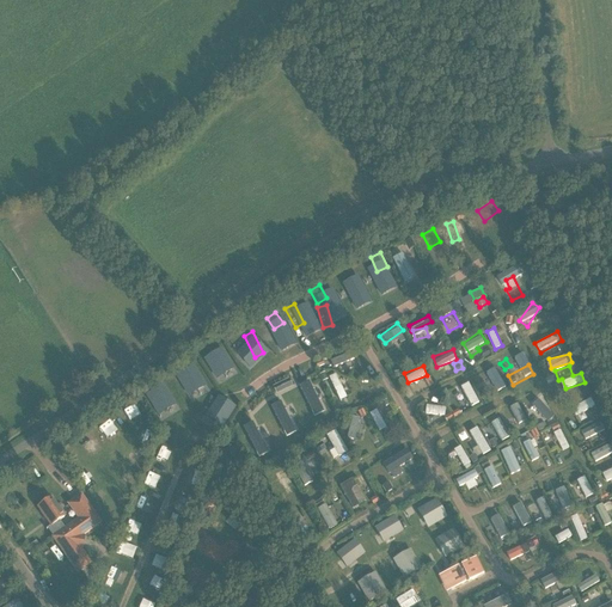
[(496,368),(490,371),(497,388),(505,385),(496,368)]
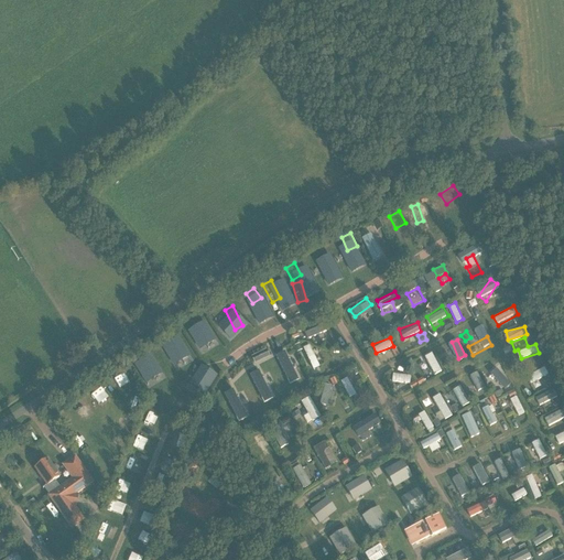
[(424,355),(435,375),(443,370),(432,351),(424,355)]
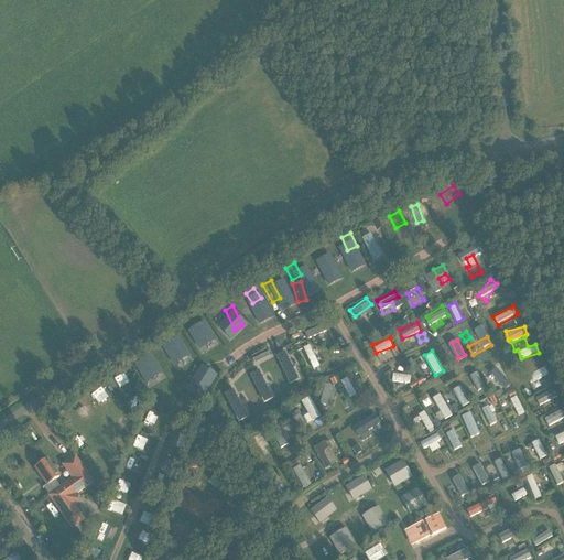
[(195,383),(202,379),(196,363),(188,365),(195,383)]
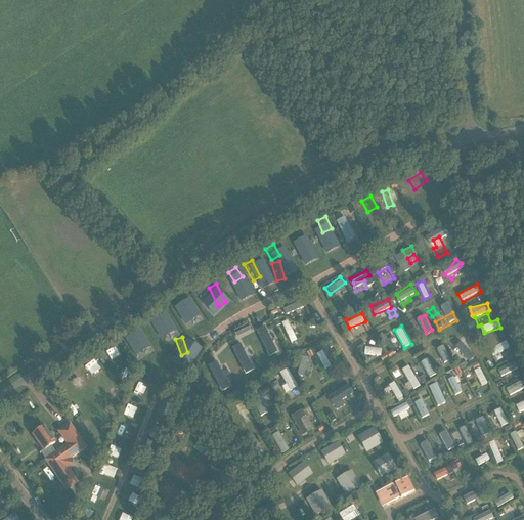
[(493,356),(510,348),(506,340),(489,349),(493,356)]
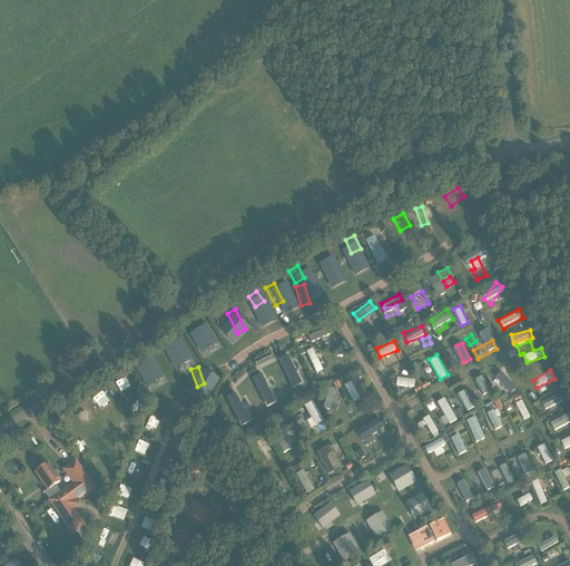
[(501,371),(493,379),(508,393),(516,386),(501,371)]
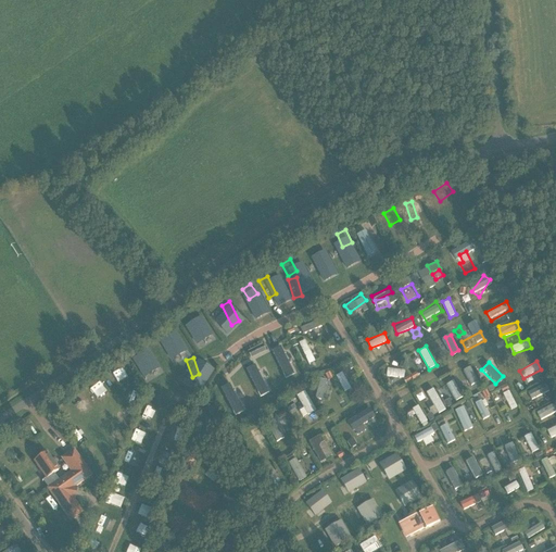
[(286,363),(272,369),(276,377),(290,371),(286,363)]
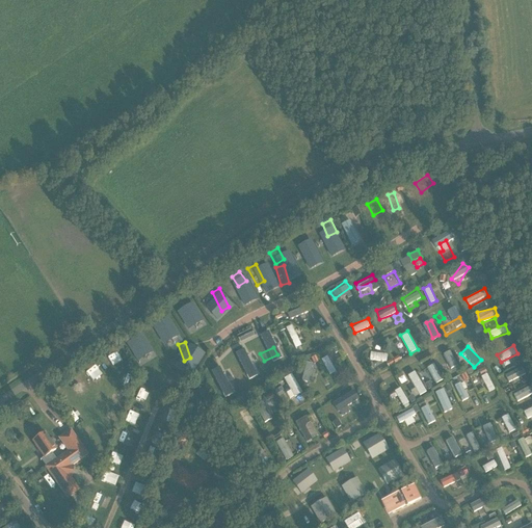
[(450,365),(457,361),(450,348),(443,352),(450,365)]
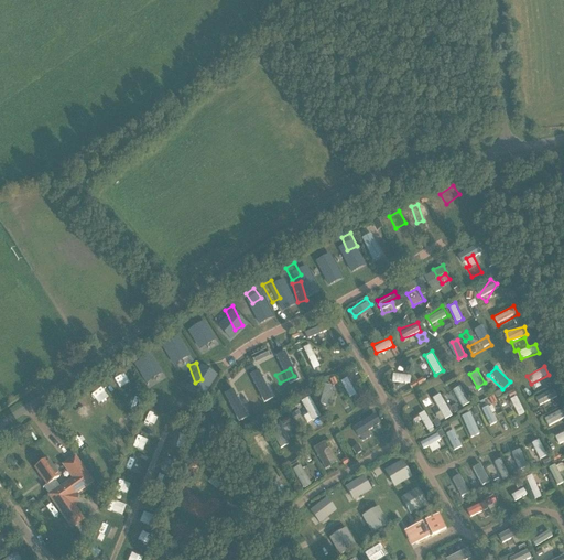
[(391,384),(409,386),(411,374),(393,370),(391,384)]
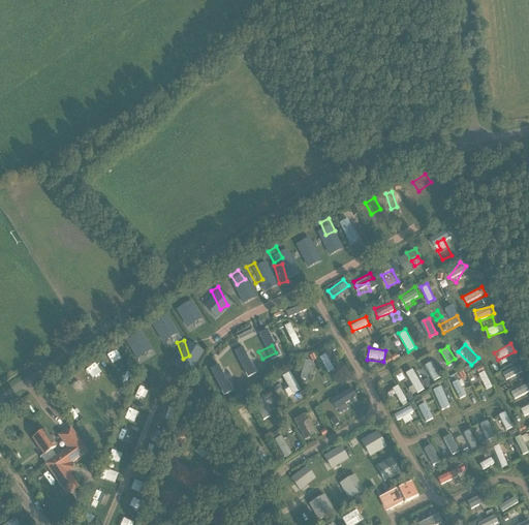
[(115,369),(120,365),(110,351),(104,356),(115,369)]
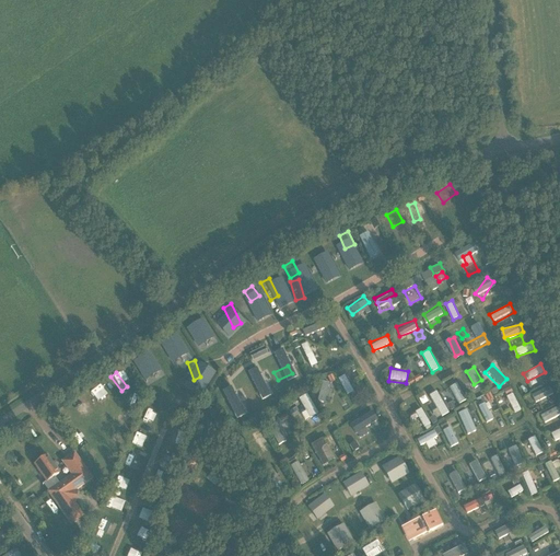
[(338,375),(346,393),(353,390),(346,372),(338,375)]
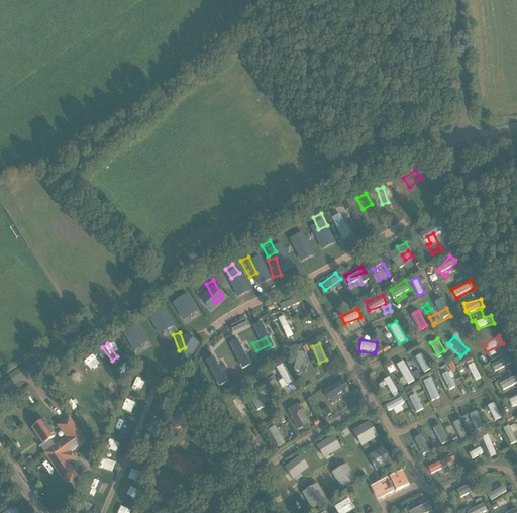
[(154,363),(168,351),(164,346),(150,357),(154,363)]
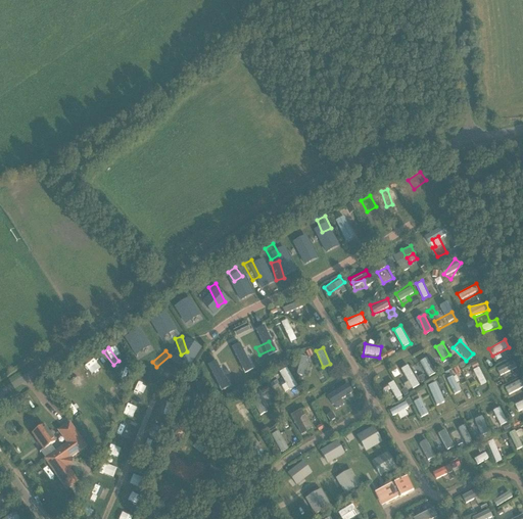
[(298,370),(305,370),(307,354),(300,354),(298,370)]
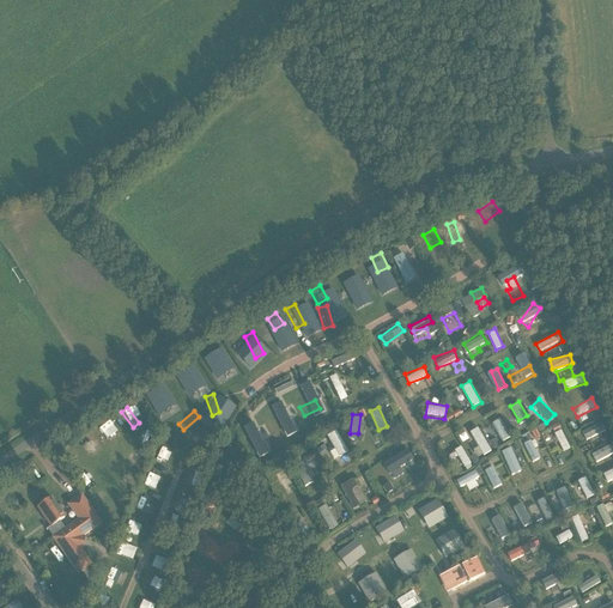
[(492,420),(501,439),(510,436),(502,417),(492,420)]
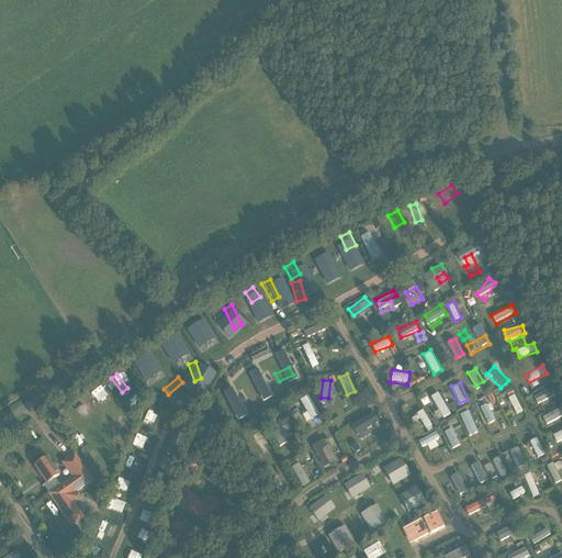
[(438,408),(434,410),(439,419),(451,411),(438,390),(430,395),(438,408)]
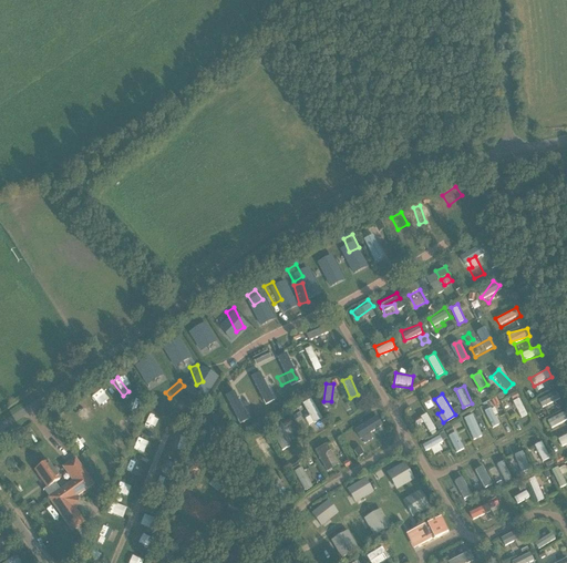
[(253,396),(239,406),(246,412),(254,407),(255,409),(259,405),(253,396)]
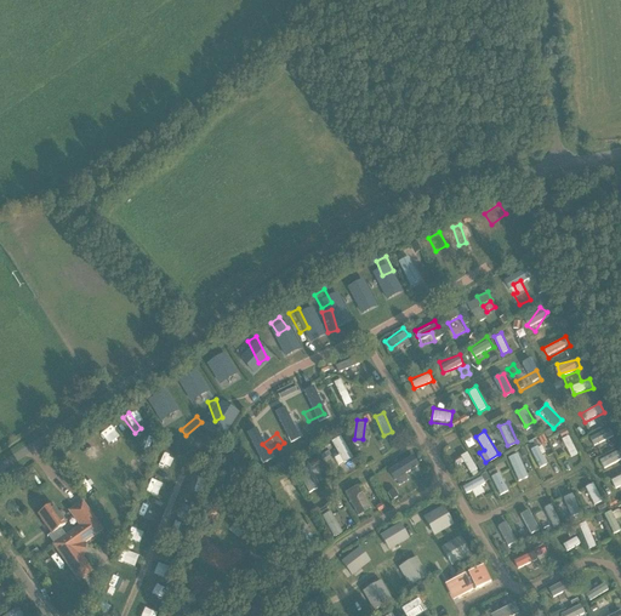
[(569,434),(562,437),(571,457),(579,454),(569,434)]
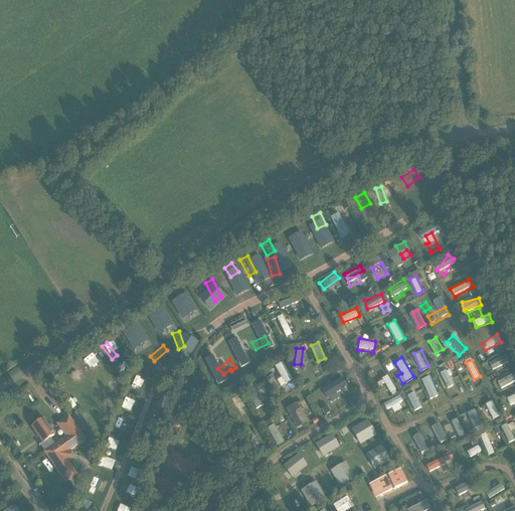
[(464,362),(458,364),(462,373),(468,370),(464,362)]
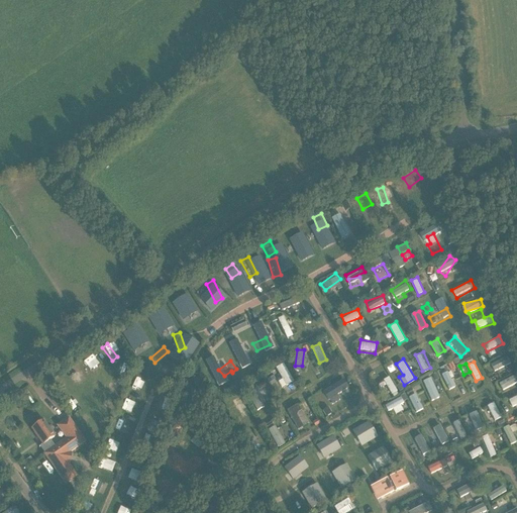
[(504,370),(503,369),(499,371),(502,376),(516,370),(514,365),(504,370)]
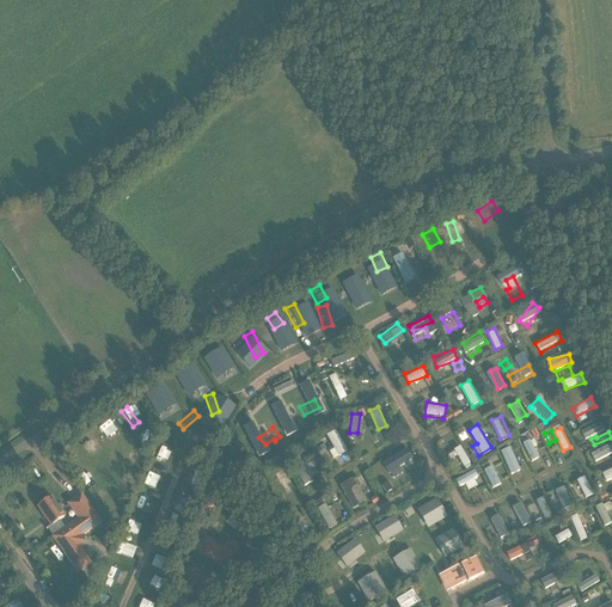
[(347,447),(338,433),(330,437),(338,452),(347,447)]
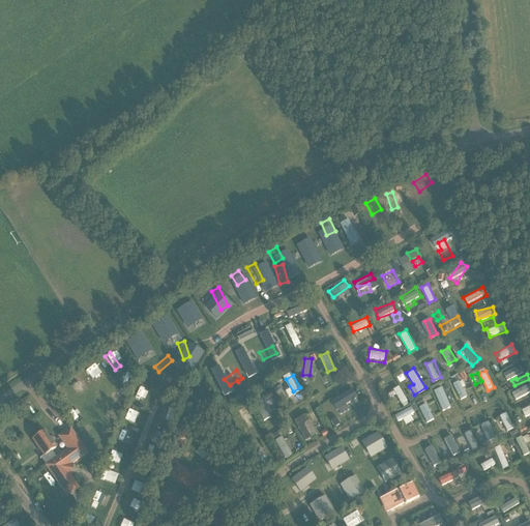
[(328,377),(322,381),(327,387),(332,383),(328,377)]
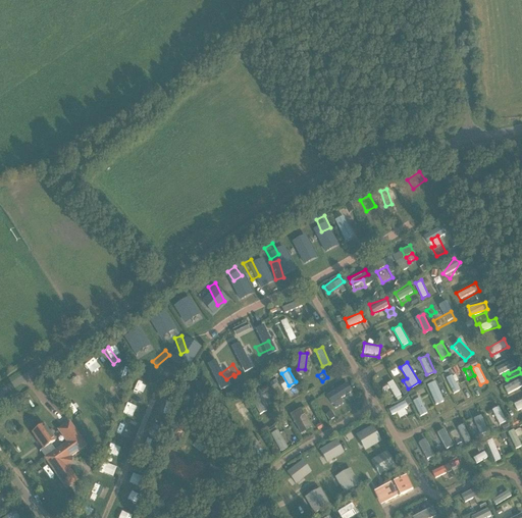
[(454,373),(447,376),(454,394),(461,391),(454,373)]
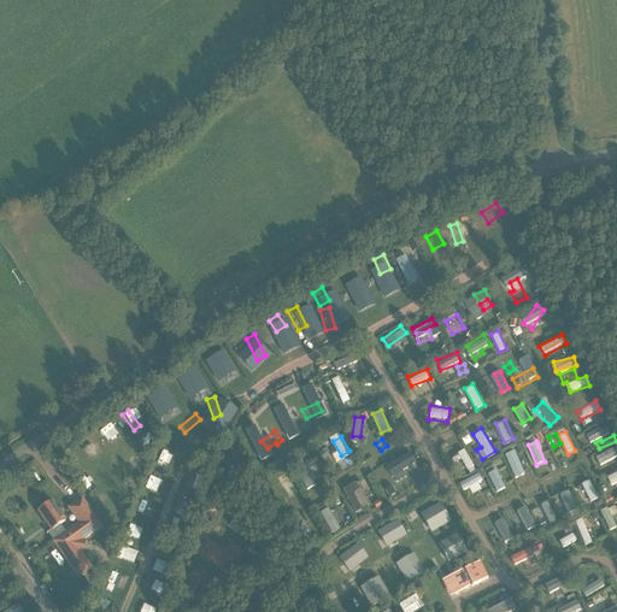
[(466,447),(458,449),(468,474),(475,471),(466,447)]
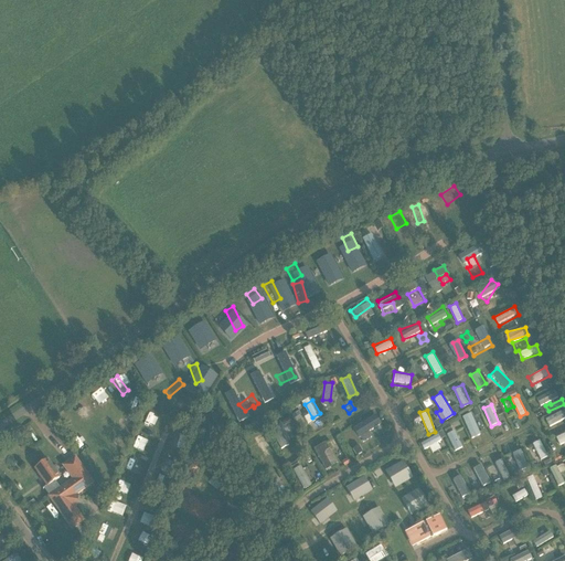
[(464,414),(470,435),(479,433),(472,412),(464,414)]
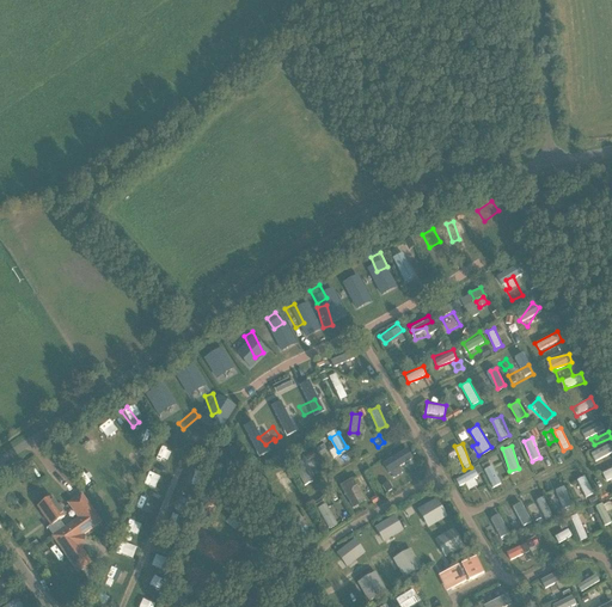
[(307,468),(317,470),(318,458),(300,455),(299,473),(307,474),(307,468)]
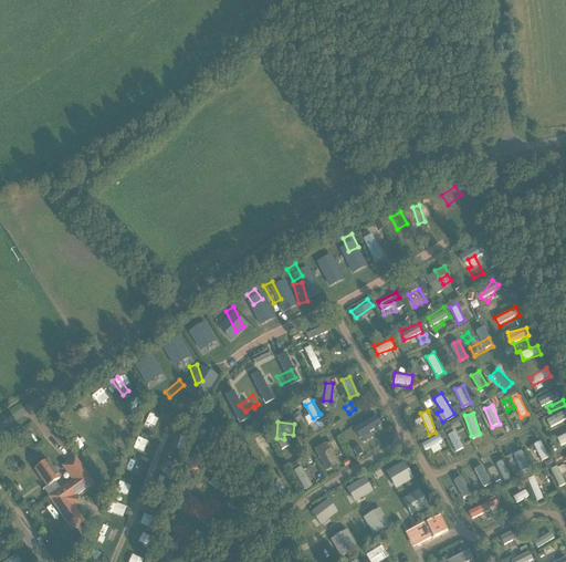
[(363,433),(369,429),(367,423),(360,426),(363,433)]
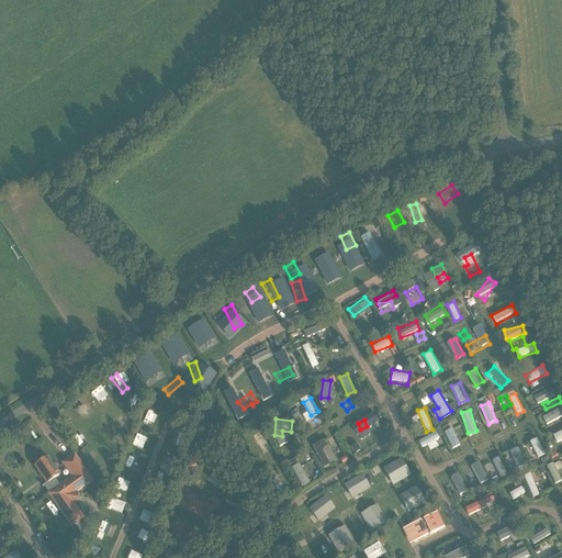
[(353,452),(366,446),(355,422),(343,426),(353,452)]
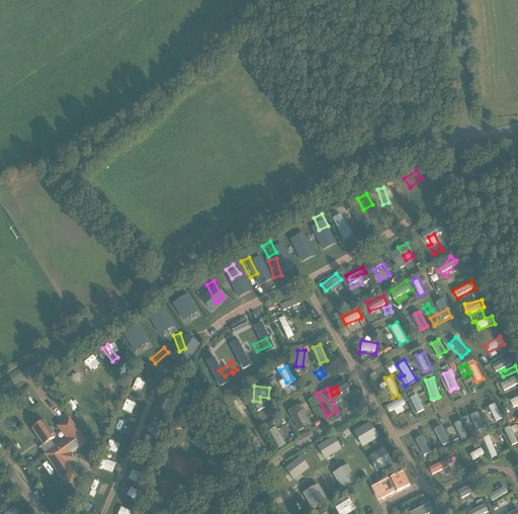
[(410,395),(415,408),(422,406),(418,392),(410,395)]
